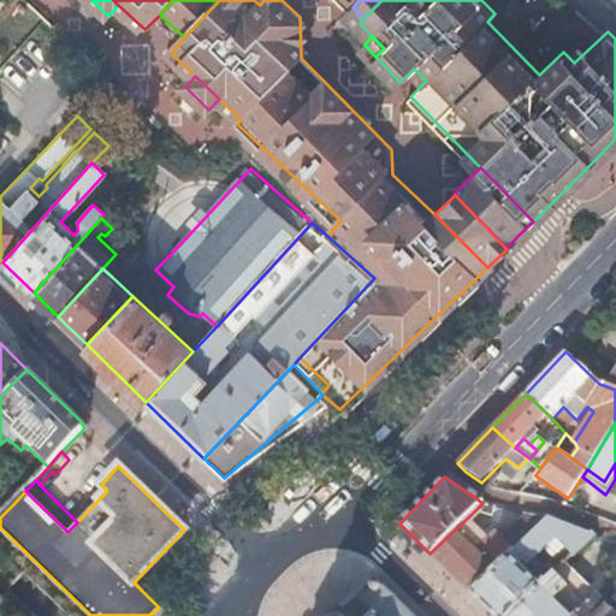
[(0,507),(5,513),(15,503),(0,490),(0,507)]
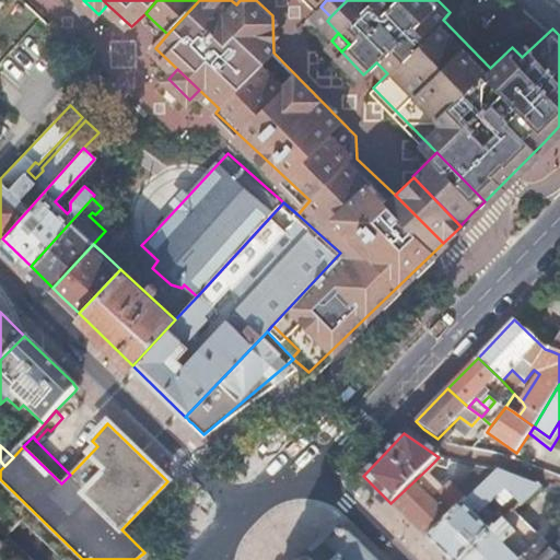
[(482,468),(471,478),(474,481),(466,488),(473,493),(496,471),(482,468)]
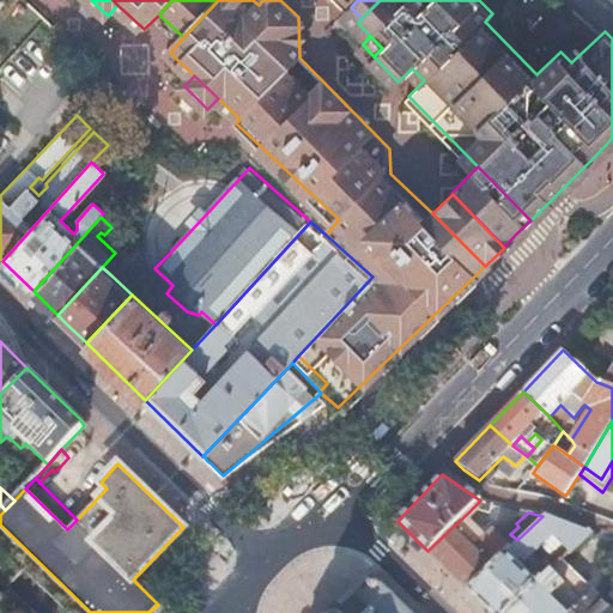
[(428,551),(467,589),(513,545),(493,527),(486,534),(467,514),(428,551)]
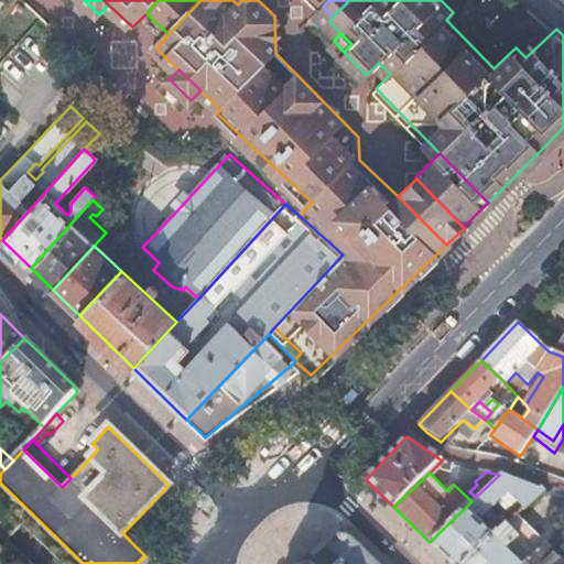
[(472,501),(430,542),(453,563),(465,563),(497,535),(480,519),(519,481),(499,475),(476,497),(472,501)]
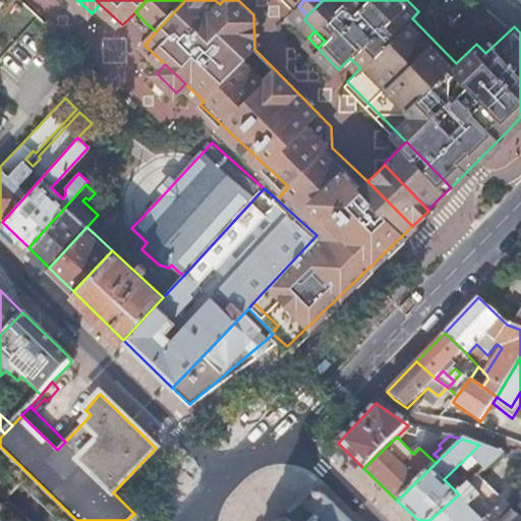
[(485,447),(466,465),(477,476),(503,453),(485,447)]
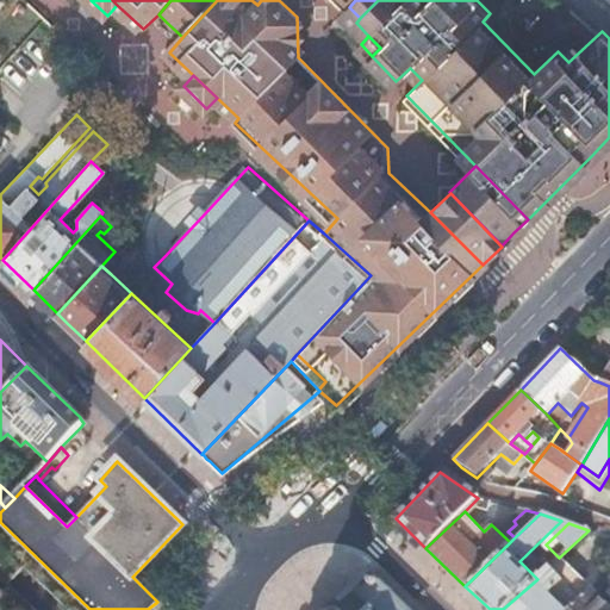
[(537,579),(503,609),(564,609),(566,608),(547,589),(556,579),(547,570),(537,579)]
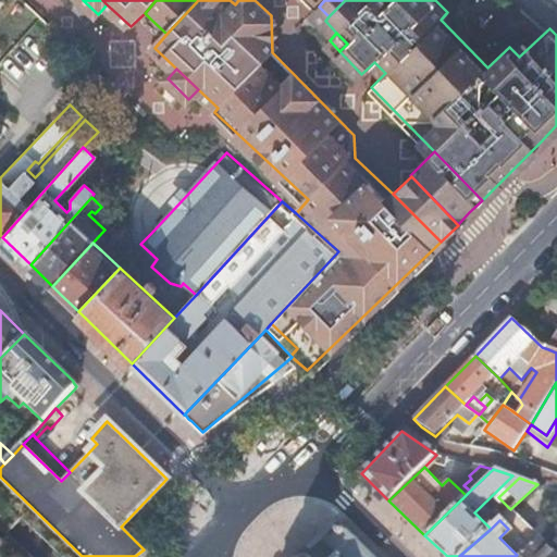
[(341,521),(322,540),(319,537),(298,556),(373,556),(347,531),(348,530),(341,521)]
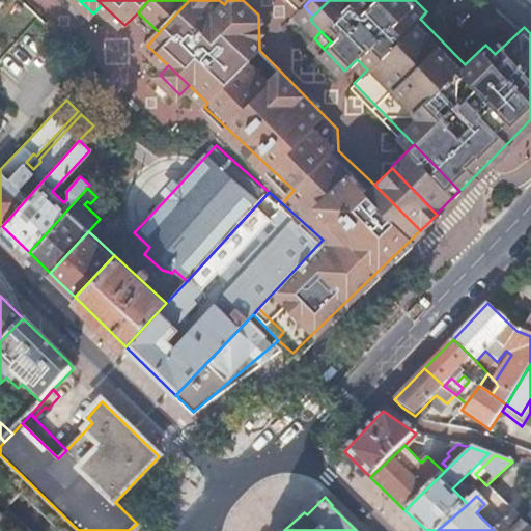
[(493,529),(491,530),(530,530),(530,528),(513,510),(493,529)]
